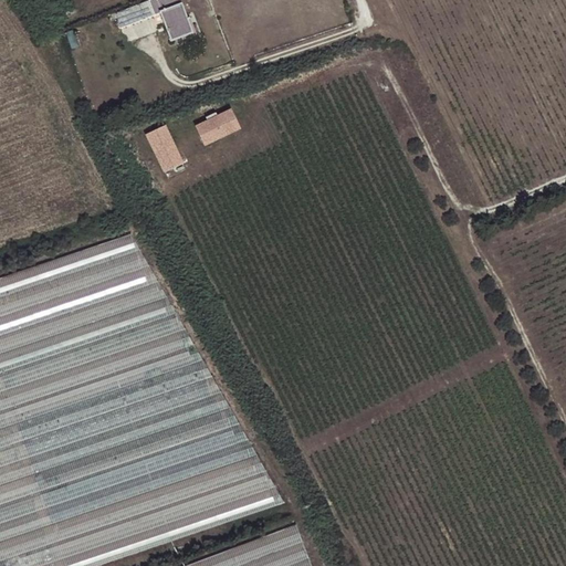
[(180,0),(150,0),(116,14),(118,20),(123,30),(161,13),(171,42),(182,38),(194,33),(188,18),(180,0)]
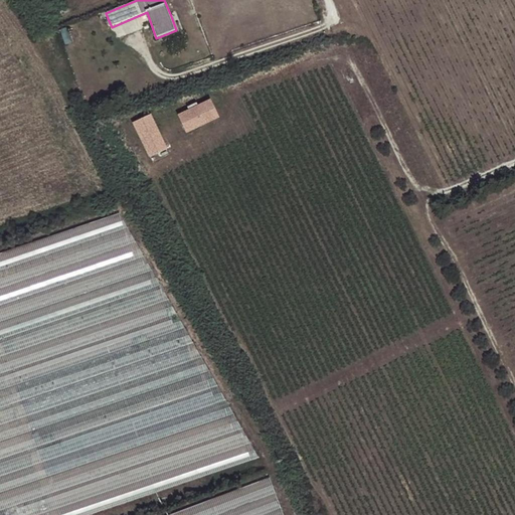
[(173,15),(171,16),(176,30),(166,34),(167,37),(180,32),(173,15)]
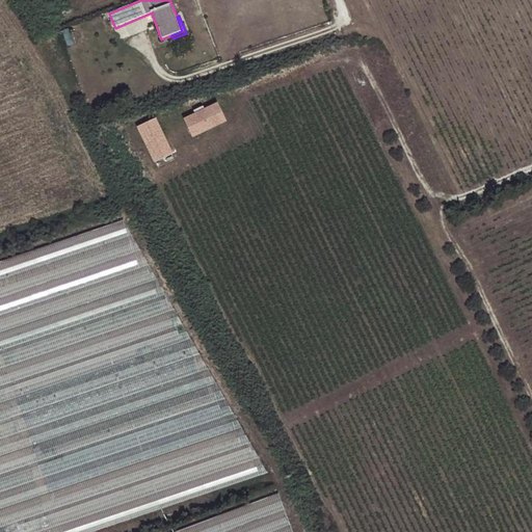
[(219,102),(183,117),(192,137),(229,122),(219,102)]
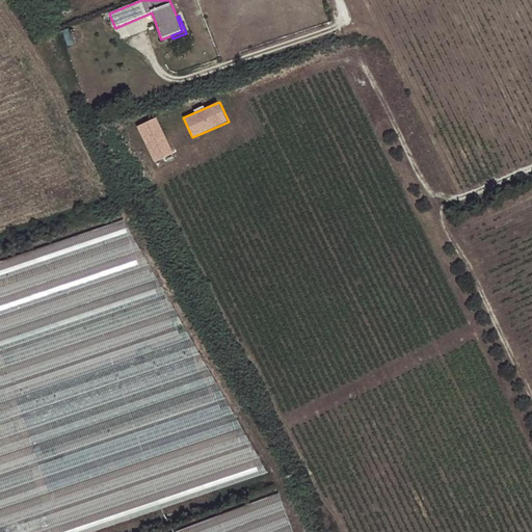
[(156,117),(136,127),(153,162),(173,153),(156,117)]
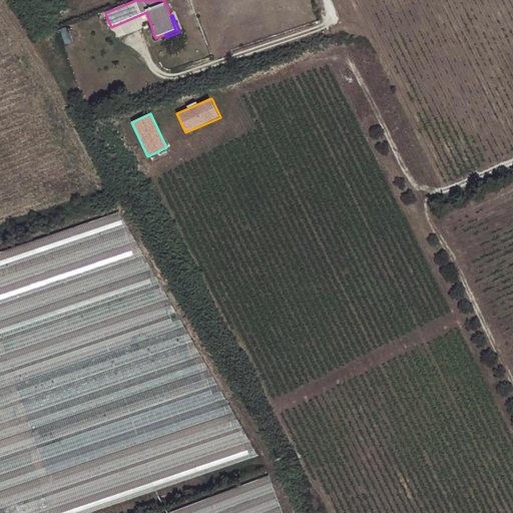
[(286,512),(273,474),(166,512),(286,512)]
